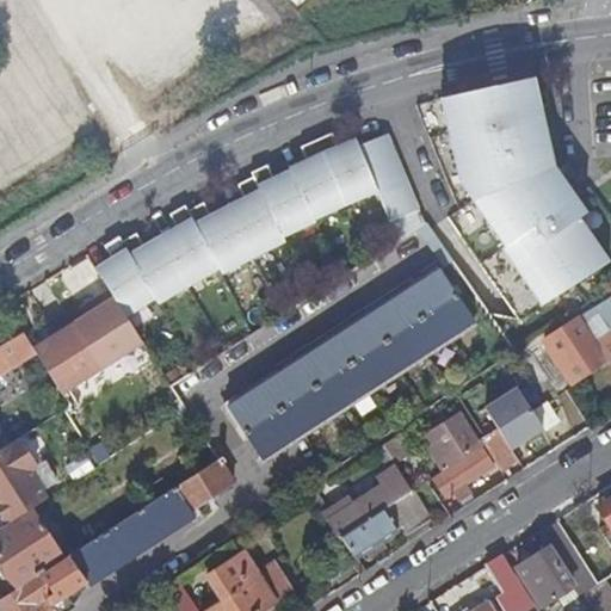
[(532,102),(541,107),(534,78),(520,81),(498,86),(503,90),(529,84),(532,102)]
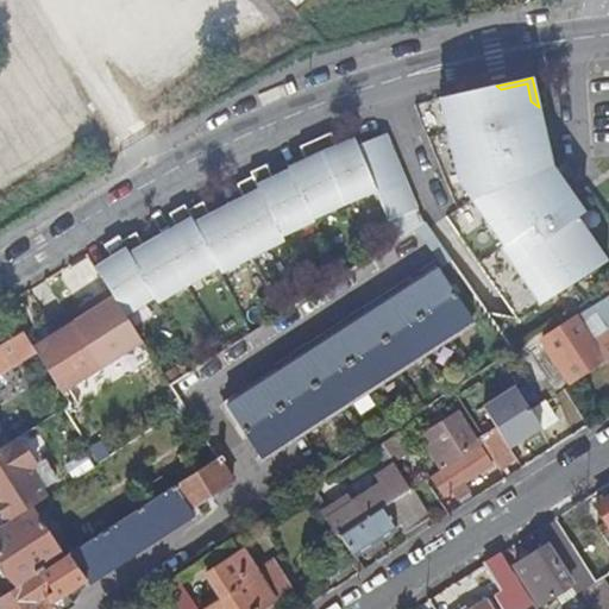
[(496,86),(450,96),(441,107),(458,175),(465,181),(468,194),(503,246),(507,245),(516,259),(515,267),(540,303),(607,261),(577,217),(584,212),(556,170),(550,174),(544,168),(541,152),(548,150),(539,107),(531,101),(527,83),(501,89),(496,86)]
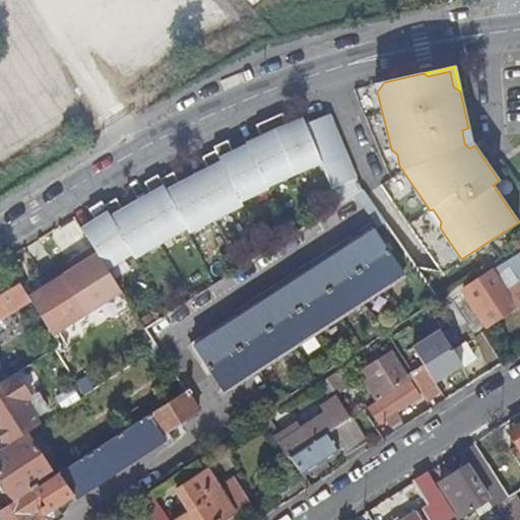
[(288,126),(283,114),(257,124),(262,137),(263,140),(248,146),(249,149),(236,155),(234,152),(229,141),(215,147),(216,152),(203,157),(209,170),(210,173),(182,187),(181,184),(174,173),(161,180),(158,176),(145,183),(152,194),(153,196),(126,212),(124,210),(118,199),(106,206),(103,202),(89,209),(96,220),(99,223),(83,233),(93,248),(107,269),(133,254),(136,257),(187,229),(189,234),(243,205),(241,201),(268,189),(268,187),(322,164),(339,204),(352,197),(363,190),(331,115),(307,124),(306,122),(289,128),(288,126)]
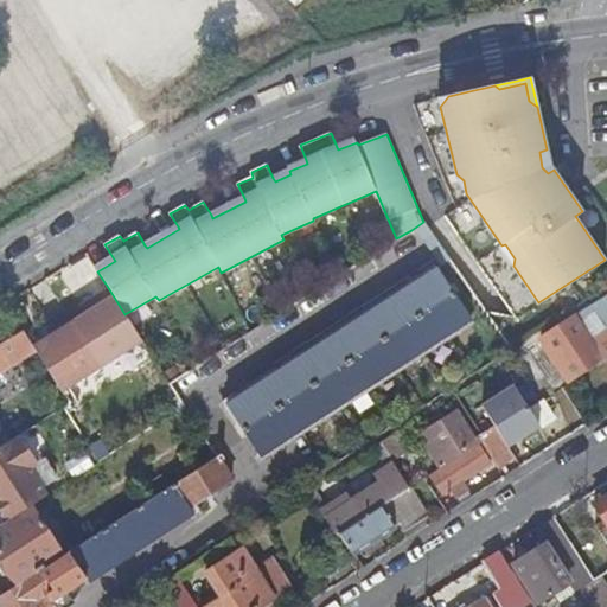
[(355,139),(337,147),(338,149),(357,142),(355,139)]
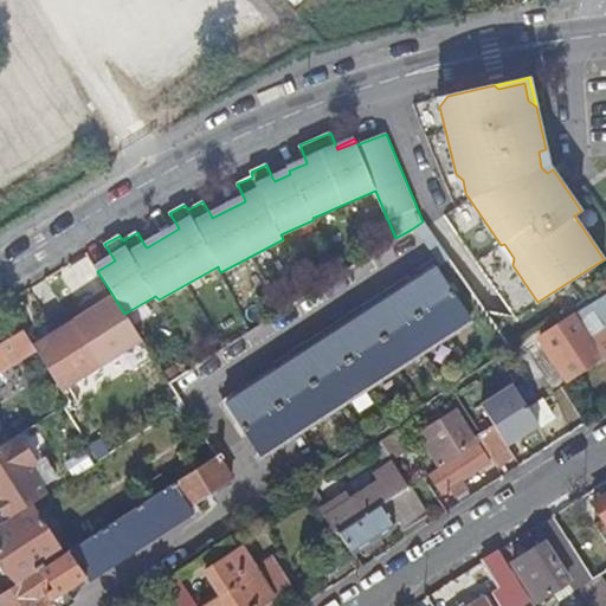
[(307,163),(305,160),(288,168),(289,171),(307,163)]
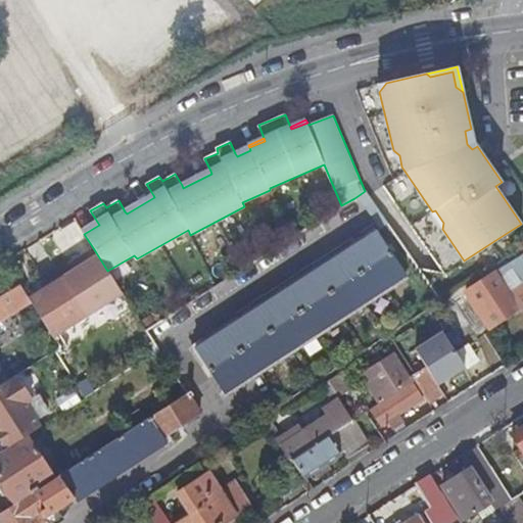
[(250,150),(249,147),(235,153),(237,156),(250,150)]
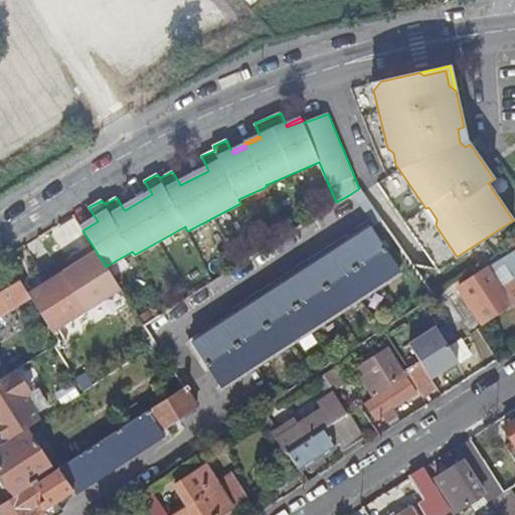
[(208,171),(207,168),(179,182),(180,185),(208,171)]
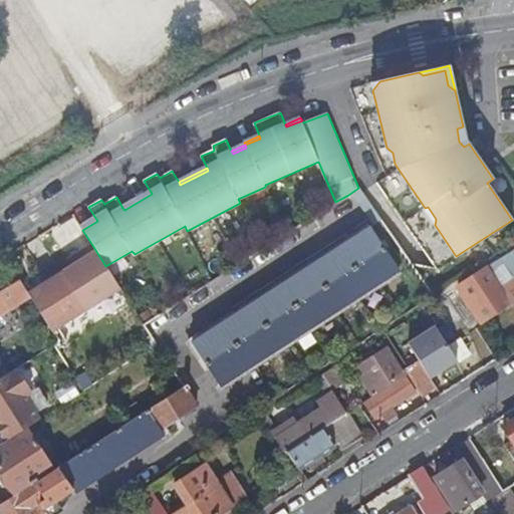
[(359,187),(358,188),(348,195),(369,227),(193,343),(221,386),(293,337),(411,261),(359,187)]
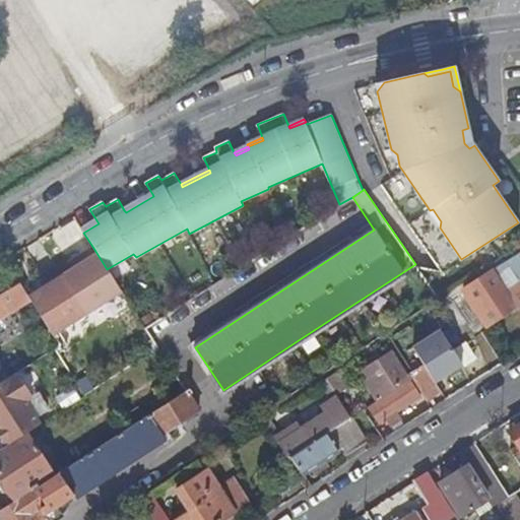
[(152,194),(124,210),(126,212),(153,196),(152,194)]
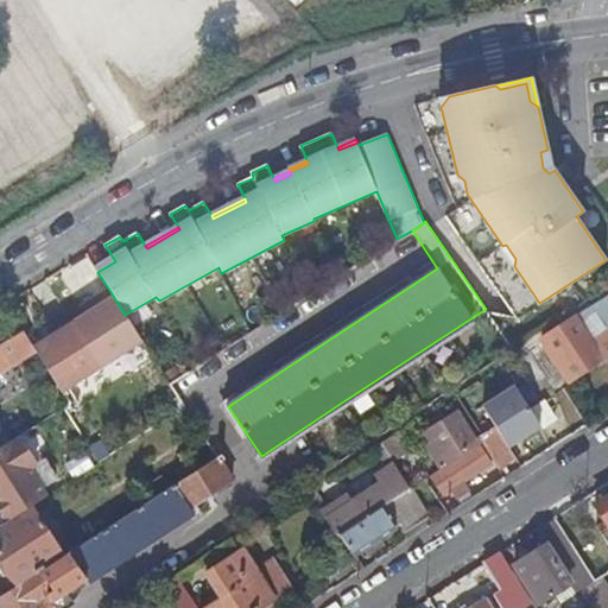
[(113,258),(95,268),(97,272),(115,261),(113,258)]
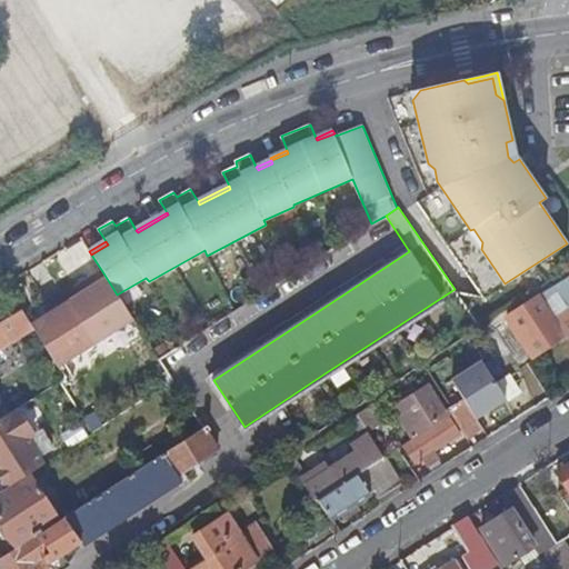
[(80,295),(33,325),(59,368),(132,319),(117,295),(102,271),(77,288),(80,295)]
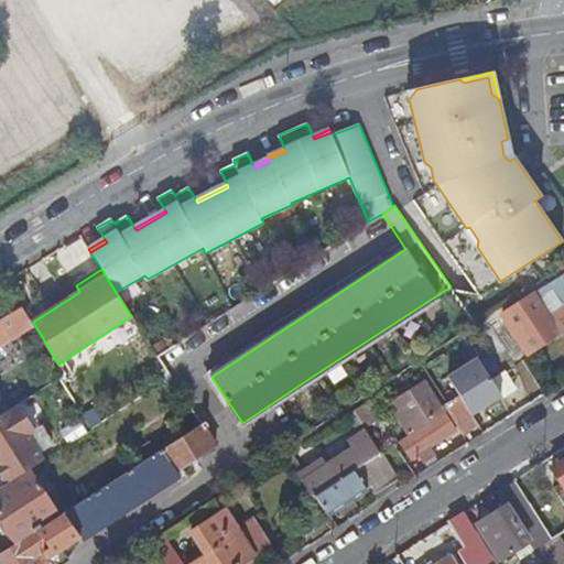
[(563,313),(553,321),(535,294),(503,315),(529,354),(559,335),(560,337),(563,334),(563,313)]
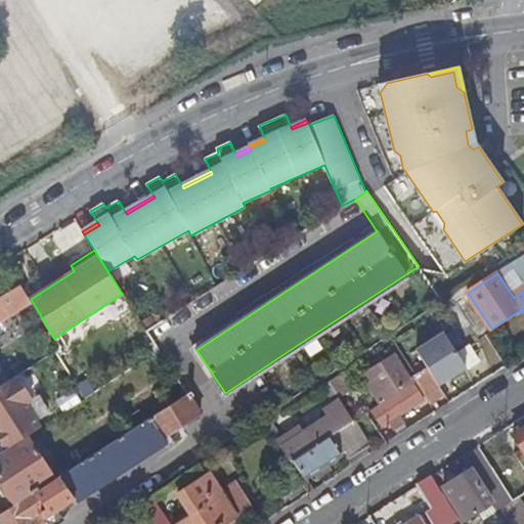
[(20,285),(15,288),(27,305),(31,302),(29,300),(20,285)]
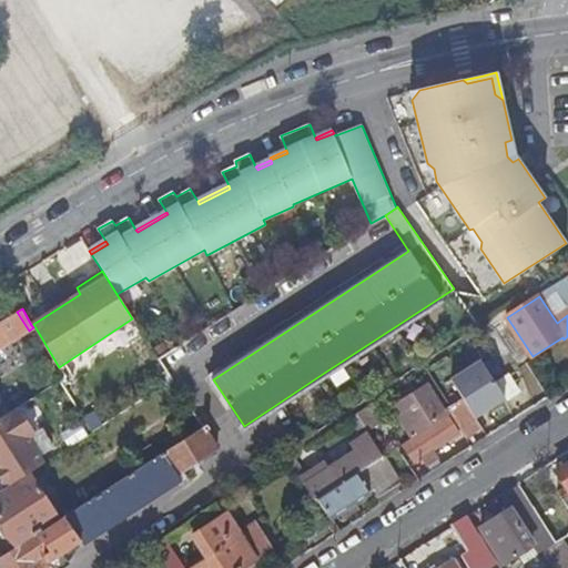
[(0,347),(29,331),(17,312),(0,322),(0,347)]
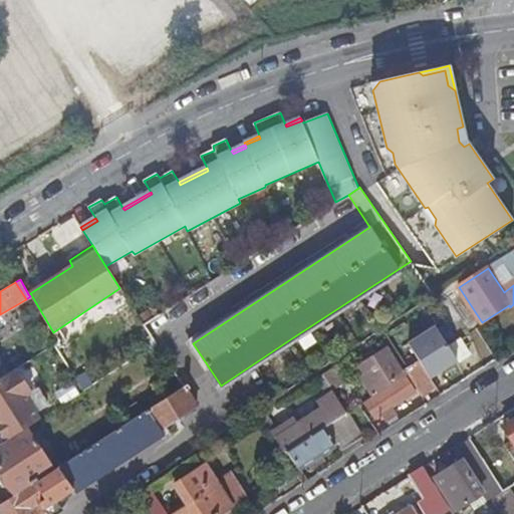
[(53,332),(30,293),(28,294),(30,296),(52,332),(53,332)]
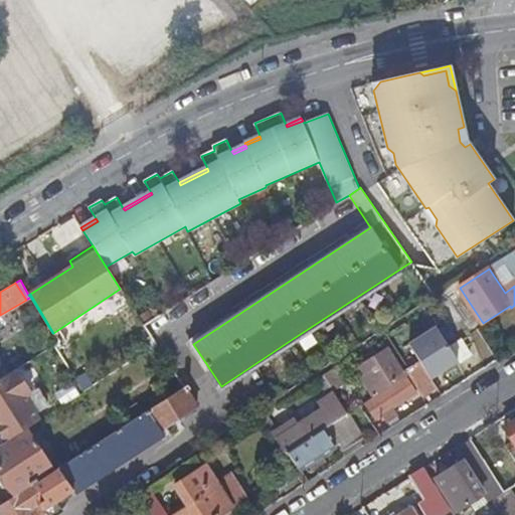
[(169,328),(161,315),(144,326),(152,339),(169,328)]
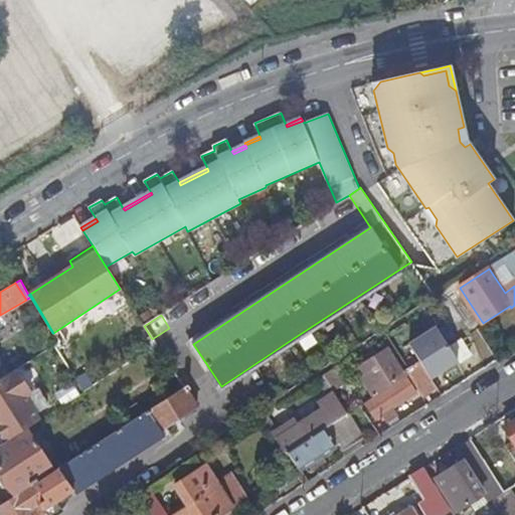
[(420,361),(432,378),(458,361),(438,328),(410,345),(420,361)]
